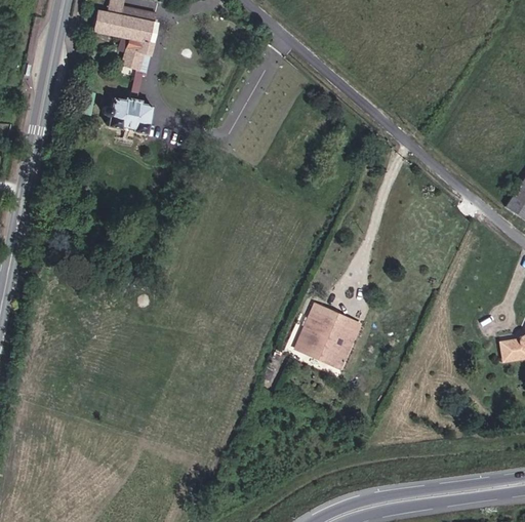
[(93,22),(90,33),(127,41),(120,69),(140,74),(145,57),(152,59),(155,46),(148,44),(155,14),(124,6),(125,1),(119,0),(110,0),(107,13),(98,11),(95,23),(93,22)]
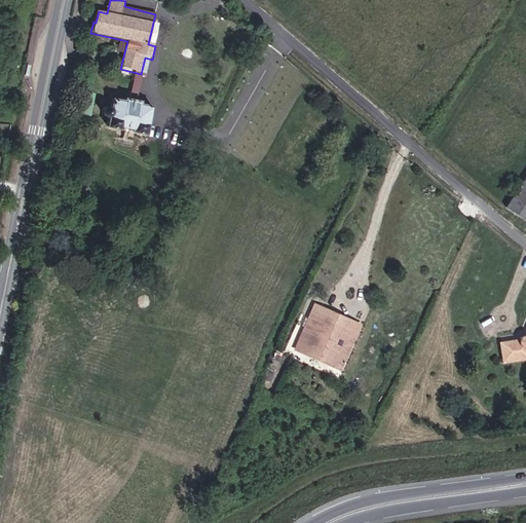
[(142,100),(126,97),(125,101),(113,98),(111,105),(106,104),(104,104),(102,106),(101,109),(101,111),(101,112),(102,113),(102,114),(105,116),(109,118),(108,126),(125,131),(124,140),(121,140),(120,144),(136,147),(136,144),(133,142),(135,134),(147,136),(153,107),(141,105),(142,100)]
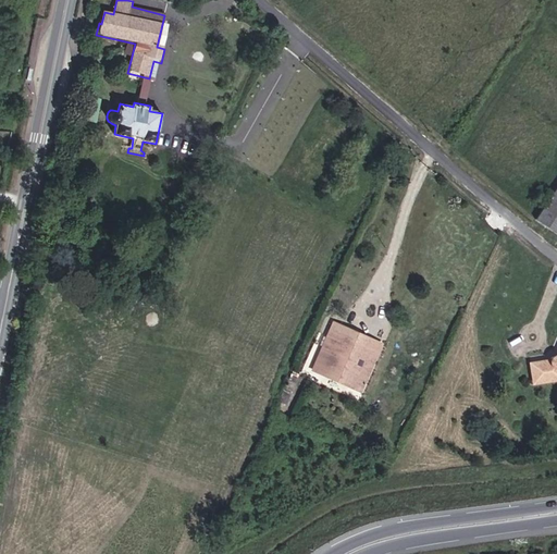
[(556,189),(537,219),(555,231),(556,228),(556,189)]
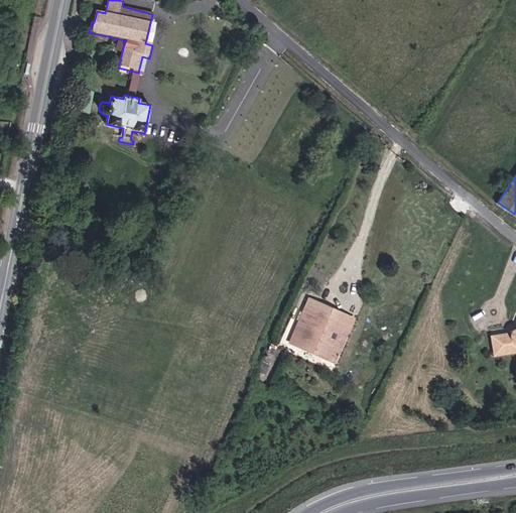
[(311,292),(355,312),(357,308),(313,288),(311,292)]
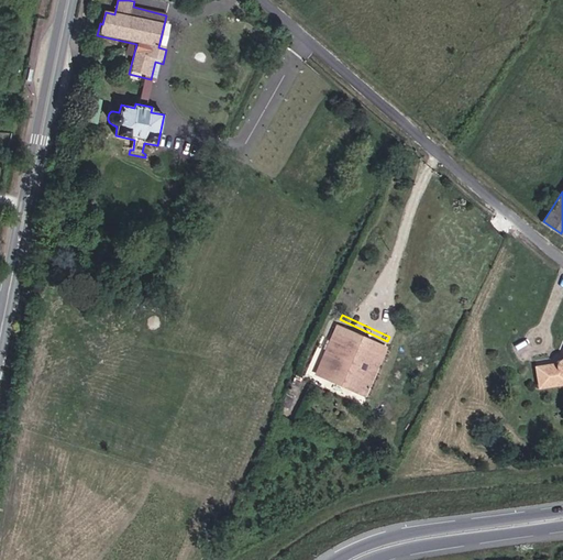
[(340,319),(338,324),(385,346),(387,341),(340,319)]
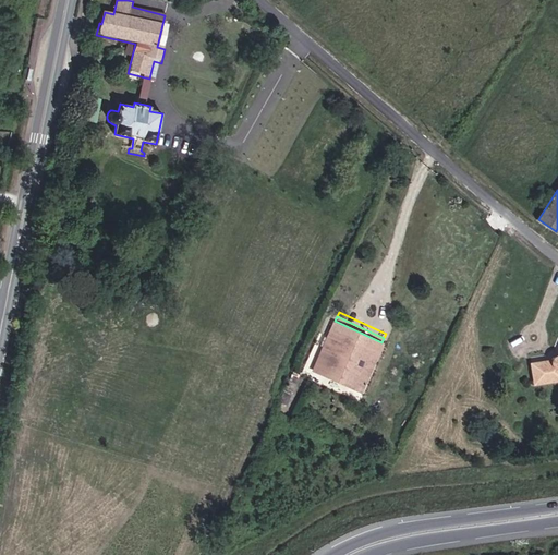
[(381,342),(335,321),(312,372),(360,394),(381,342)]
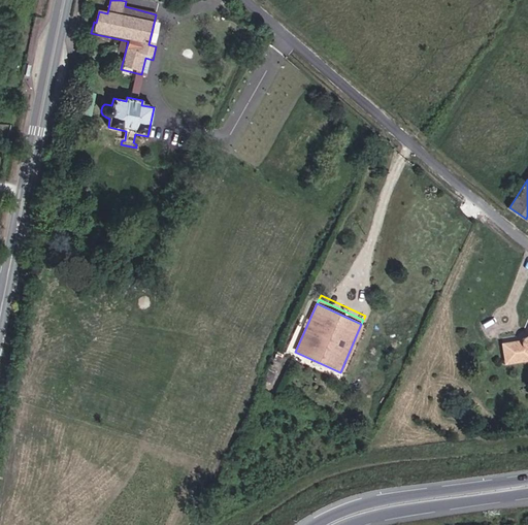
[(518,346),(503,350),(508,368),(527,362),(527,336),(525,336),(522,337),(521,338),(519,339),(518,341),(517,342),(518,346)]
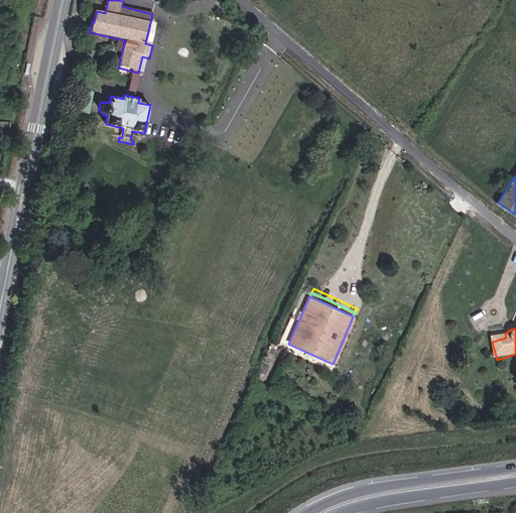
[(260,378),(263,370),(258,368),(255,376),(260,378)]
